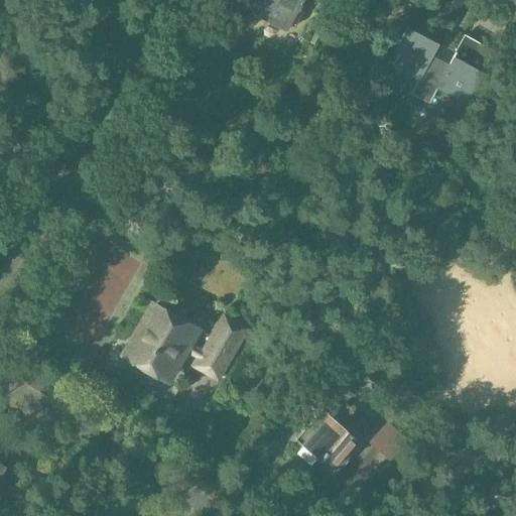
[(288,31),(304,0),(313,0),(327,7),(330,0),(246,0),(242,8),(288,31)]
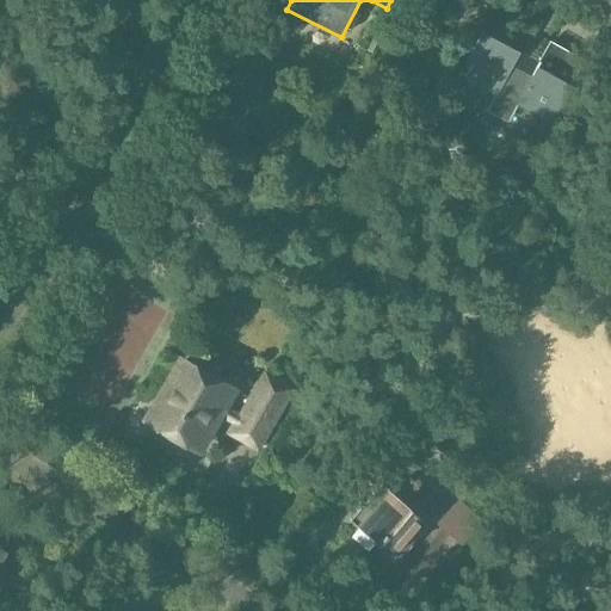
[(481,37),(461,75),(554,128),(575,88),(537,68),(530,82),(511,72),(518,59),(481,37)]
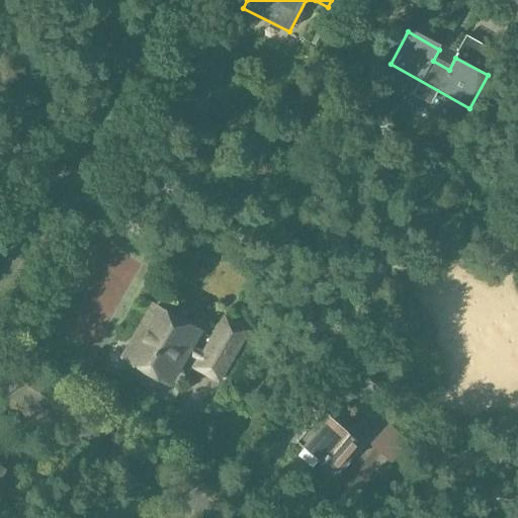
[(183,353),(197,361),(202,351),(189,343),(197,330),(157,307),(126,359),(167,382),(183,353)]
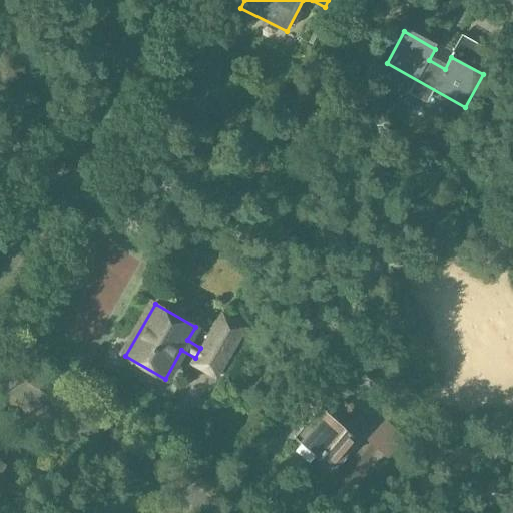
[(221,311),(200,348),(228,364),(249,327),(221,311)]
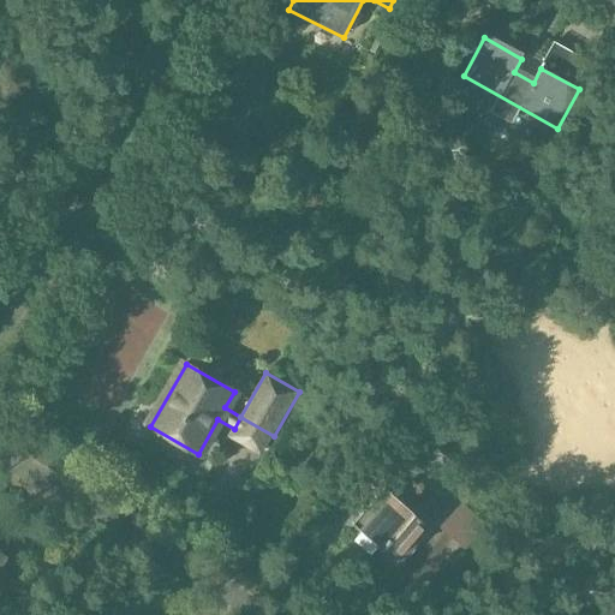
[(392,495),(360,531),(382,550),(386,545),(400,559),(428,526),(392,495)]
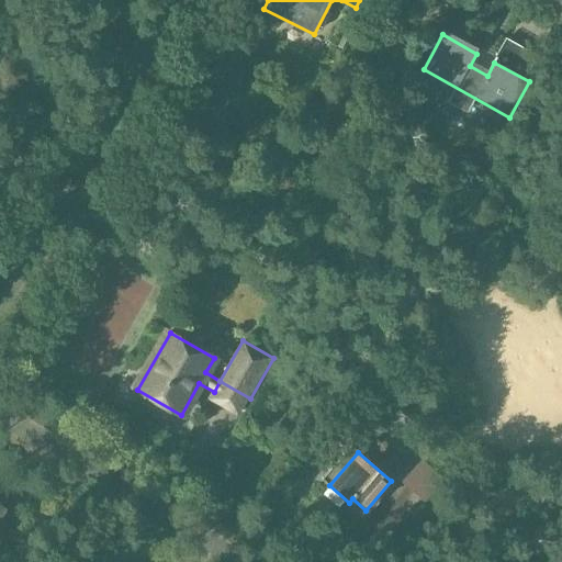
[(417,456),(397,479),(426,503),(446,480),(417,456)]
